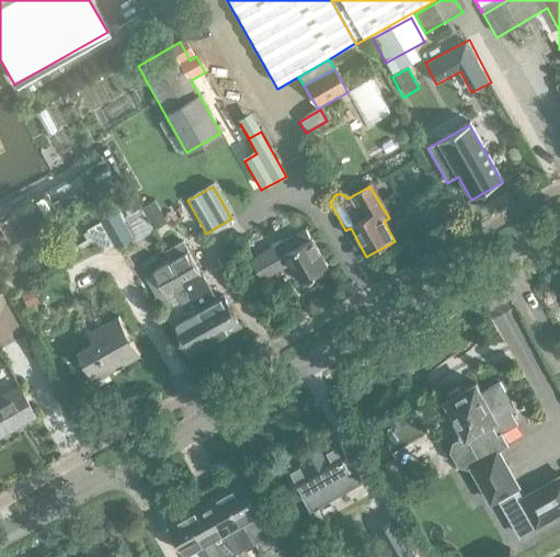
[(155,202),(140,212),(152,234),(168,225),(155,202)]
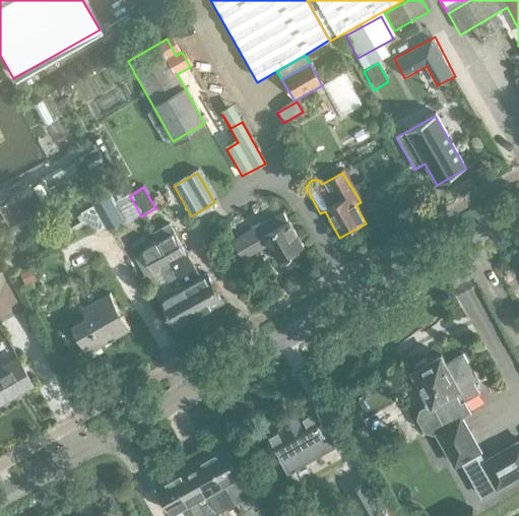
[(112,206),(121,223),(123,227),(141,216),(130,196),(112,206)]
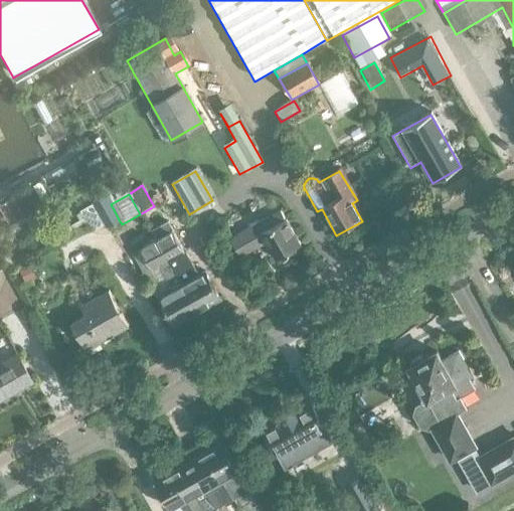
[(111,204),(106,195),(92,203),(107,229),(120,221),(111,204)]
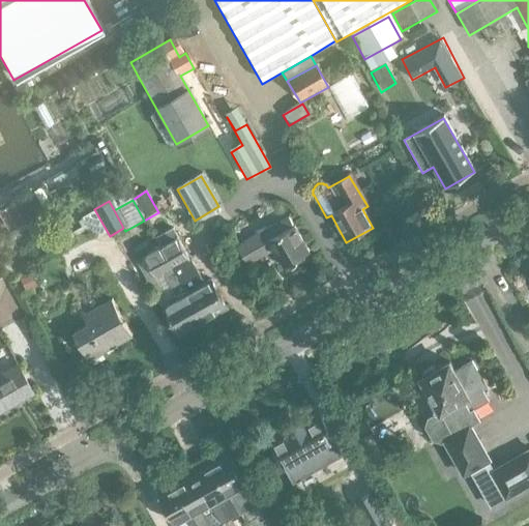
[(272,247),(272,249),(284,267),(309,254),(293,226),(292,227),(288,217),(235,245),(244,262),(272,247)]
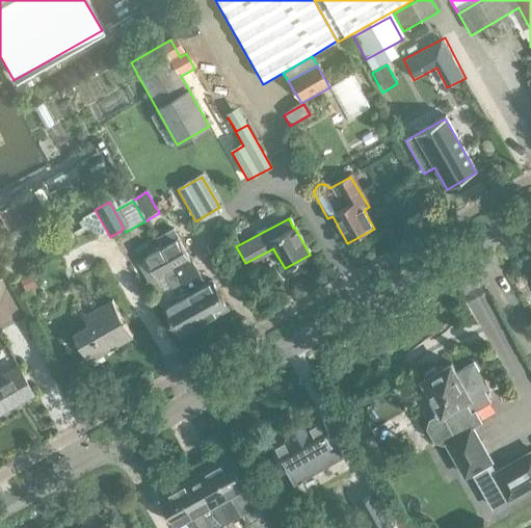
[(160,249),(204,324),(227,311),(211,281),(204,285),(178,240),(160,249)]
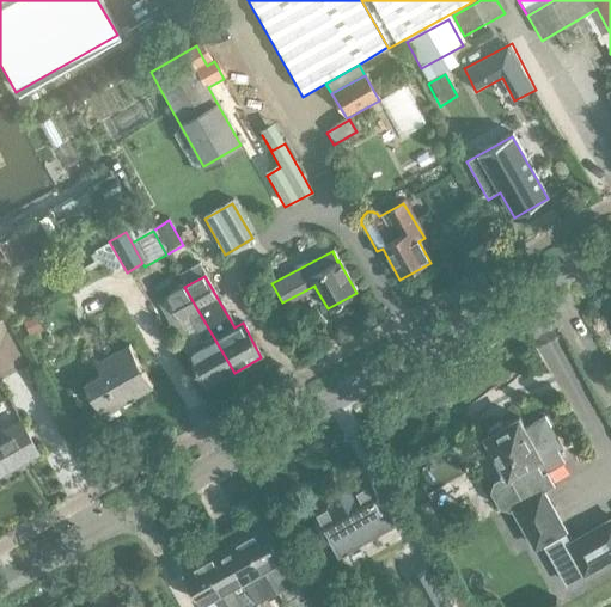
[(202,347),(188,355),(207,388),(234,373),(184,287),(165,298),(179,323),(187,318),(202,347)]
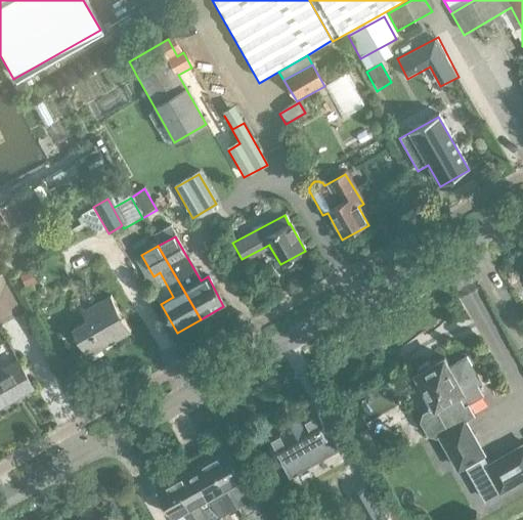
[(29,272),(17,278),(23,290),(34,285),(29,272)]
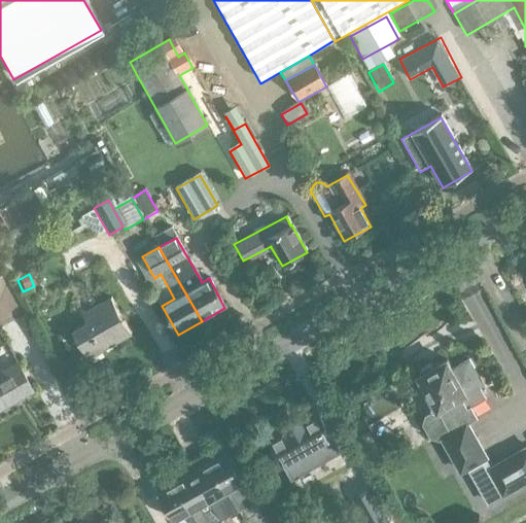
[(86,324),(71,332),(88,361),(132,337),(110,298),(80,315),(86,324)]
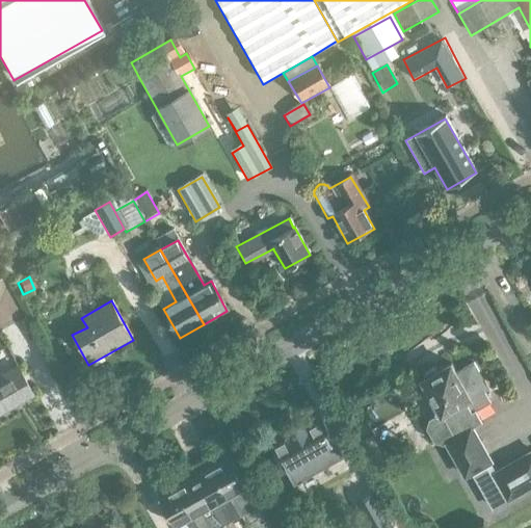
[(474,365),(457,374),(451,365),(437,372),(436,370),(432,369),(424,374),(422,378),(423,379),(421,380),(431,400),(429,401),(437,417),(430,421),(427,429),(434,442),(443,445),(446,443),(466,477),(473,473),(493,509),(530,487),(530,454),(494,475),(487,465),(490,463),(471,428),(477,425),(471,414),(489,403),(483,393),(487,391),(474,365)]
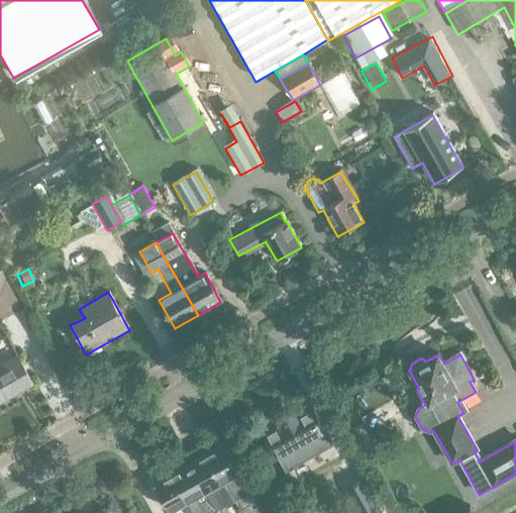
[(0,403),(31,386),(14,355),(0,364),(0,403)]
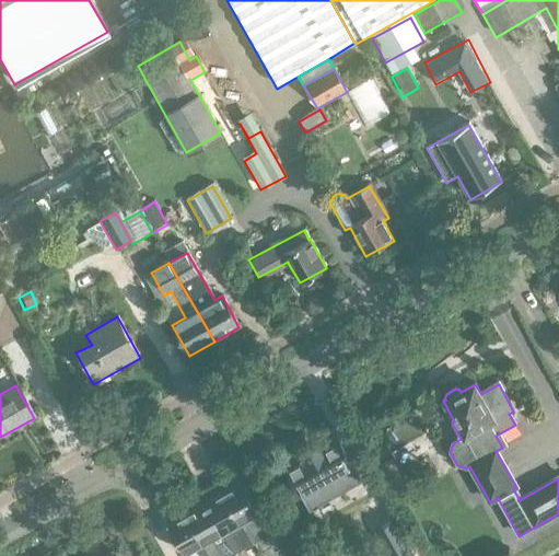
[(336,439),(300,460),(284,468),(293,483),(286,487),(295,504),(334,481),(340,493),(359,482),(336,439)]
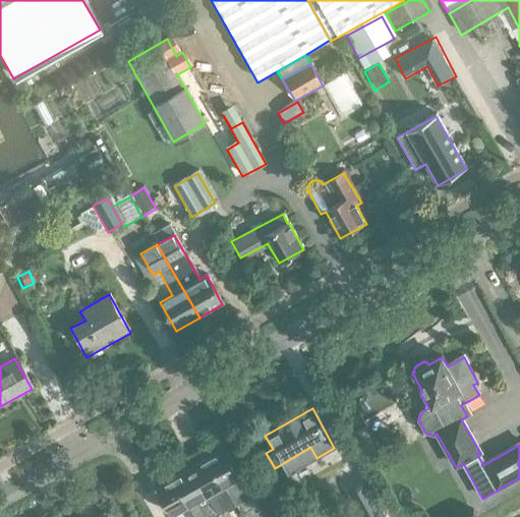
[(226,449),(209,459),(235,508),(244,503),(232,481),(242,476),(226,449)]
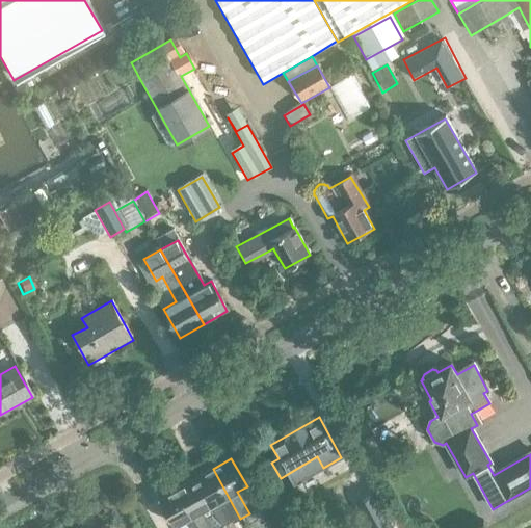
[(213,469),(194,479),(221,527),(224,527),(240,519),(213,469)]
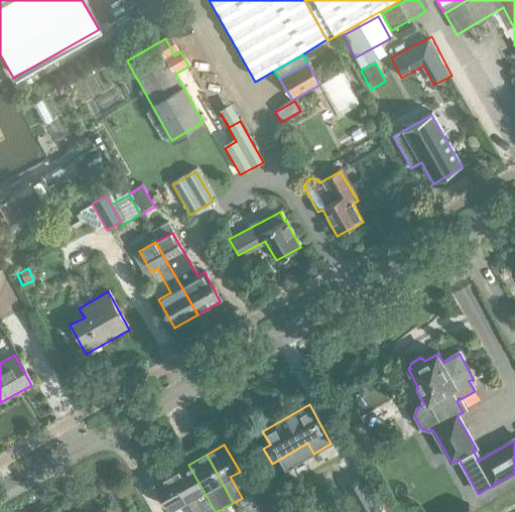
[(188,465),(170,475),(191,511),(215,511),(188,465)]
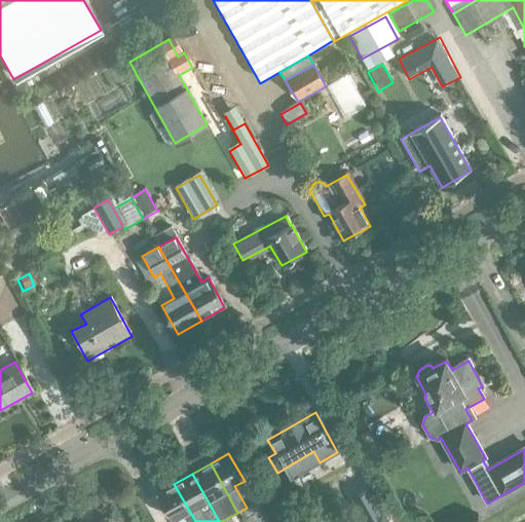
[(195,521),(174,484),(156,493),(171,521),(174,521),(181,517),(183,521),(195,521)]
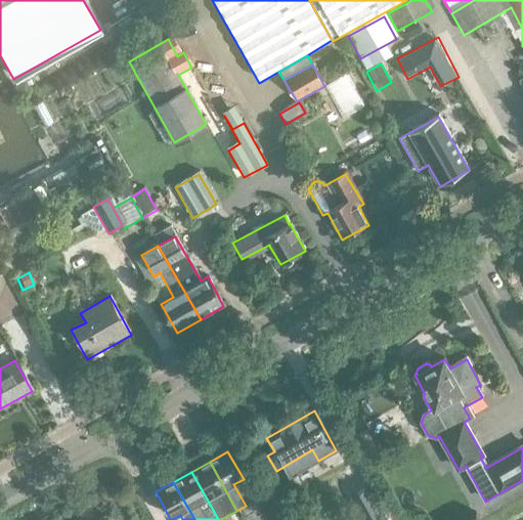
[(385,519),(368,489),(350,501),(360,519),(385,519)]
